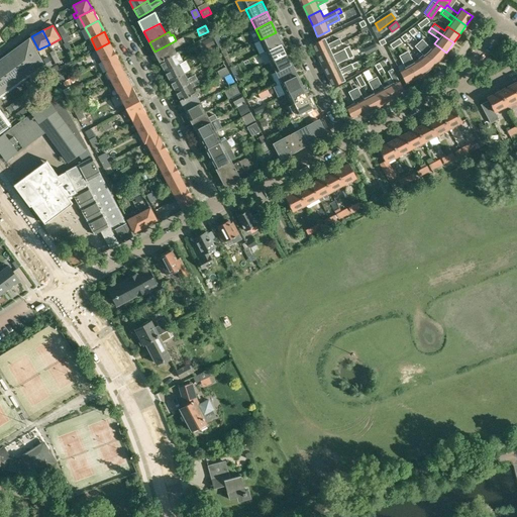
[(276,32),(261,39),(266,50),(283,42),(281,38),(279,37),(276,32)]
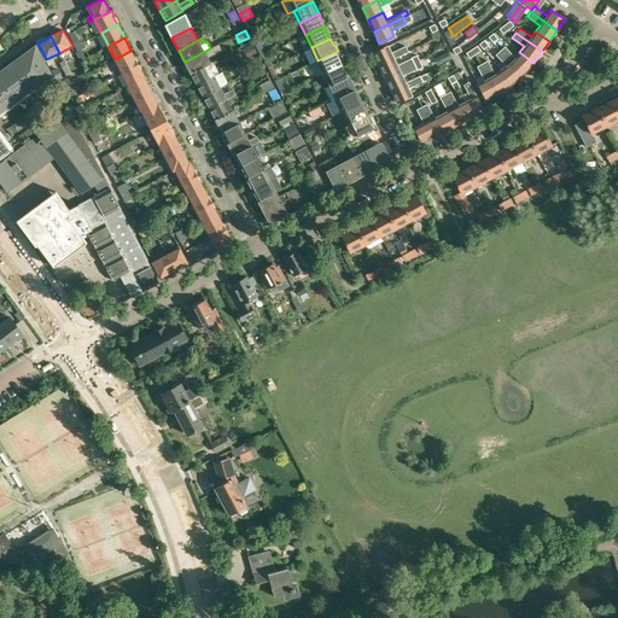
[(388,46),(373,53),(379,65),(394,58),(394,57),(408,51),(415,47),(413,42),(406,45),(404,44),(390,51),(388,46)]
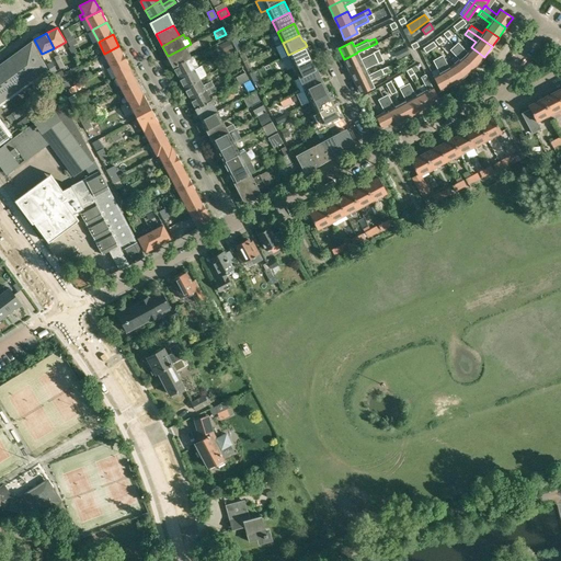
[(191,44),(168,56),(173,66),(191,56),(187,52),(201,45),(198,39),(191,44)]
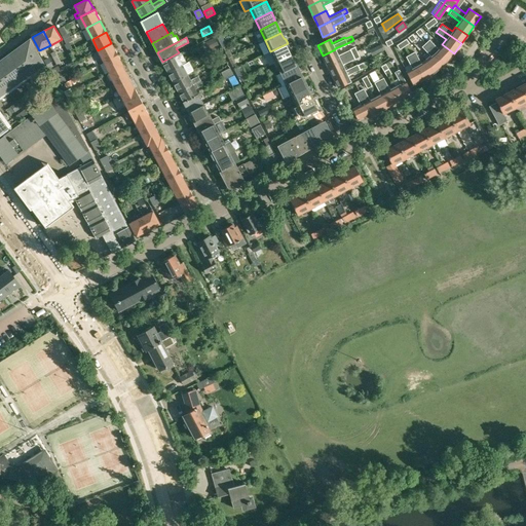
[(214,38),(202,44),(205,51),(218,45),(214,38)]
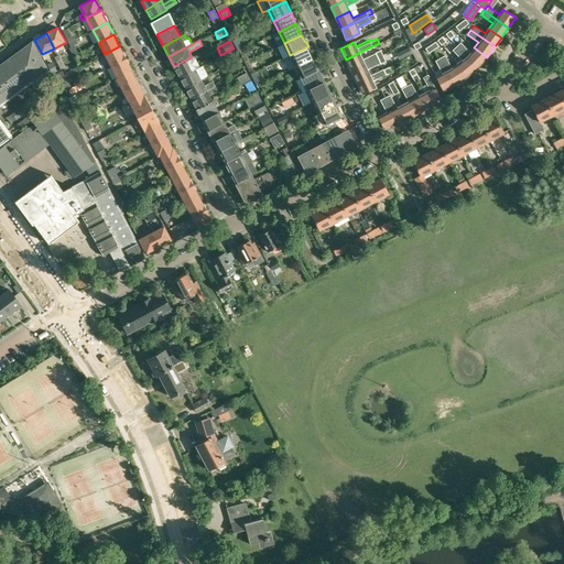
[(0,122),(0,102),(46,67),(40,55),(32,42),(0,65),(0,142),(10,136),(0,122)]
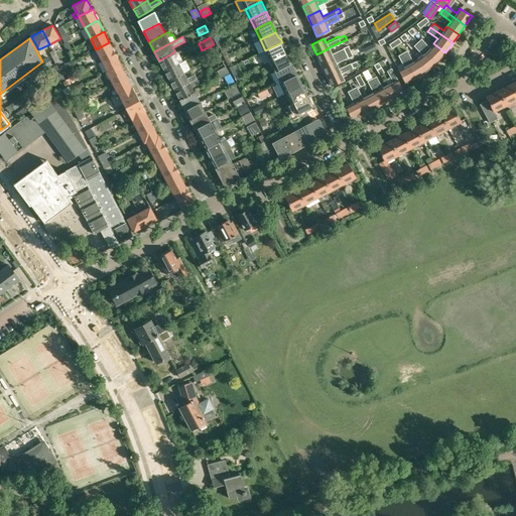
[(436,62),(445,52),(433,43),(430,48),(421,39),(417,42),(436,62)]
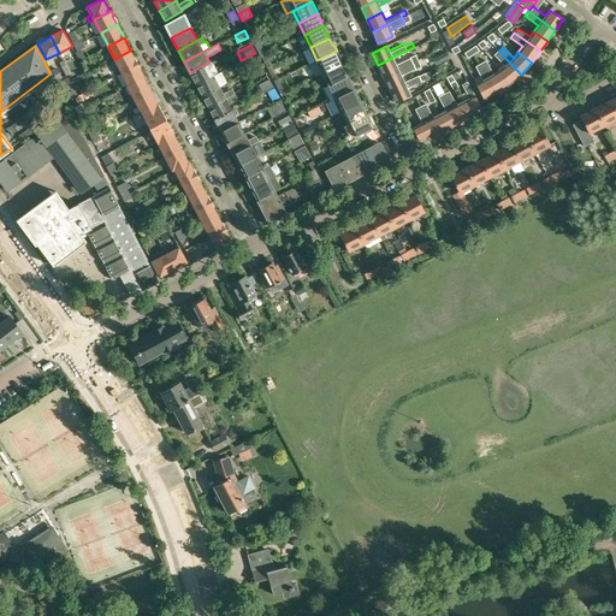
[(130,51),(114,59),(119,66),(114,69),(117,73),(122,71),(122,72),(137,64),(130,51)]
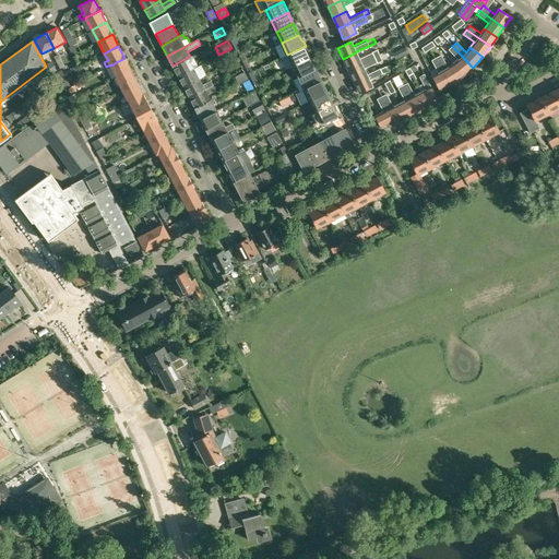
[(306,46),(287,55),(293,66),(310,58),(307,52),(308,50),(306,46)]
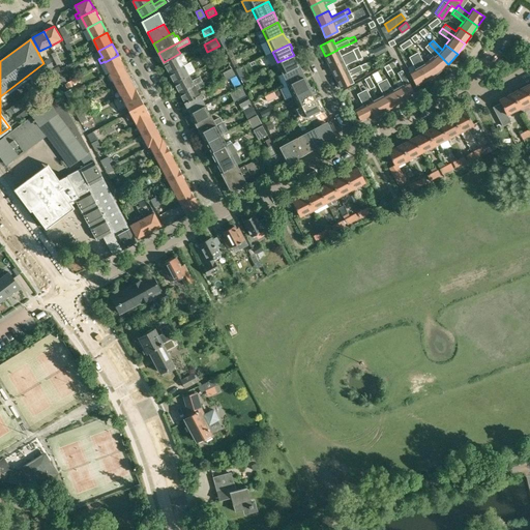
[(437,72),(448,64),(429,43),(425,47),(434,57),(430,60),(437,72)]
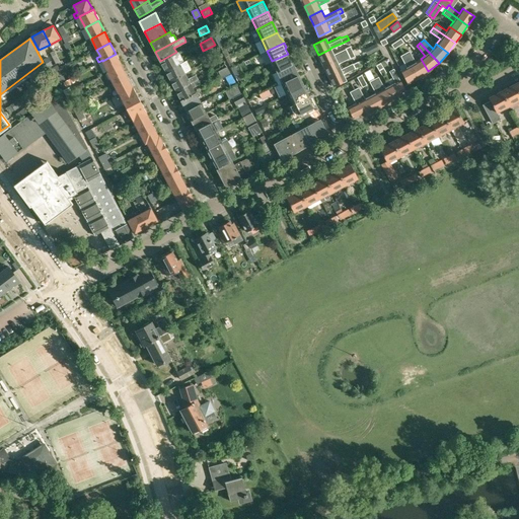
[(371,54),(379,49),(376,44),(368,48),(371,54)]
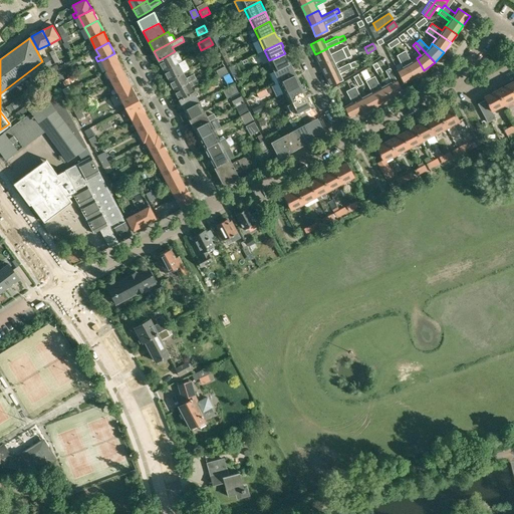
[(213,44),(201,50),(202,50),(207,48),(210,54),(216,51),(213,45),(213,44)]
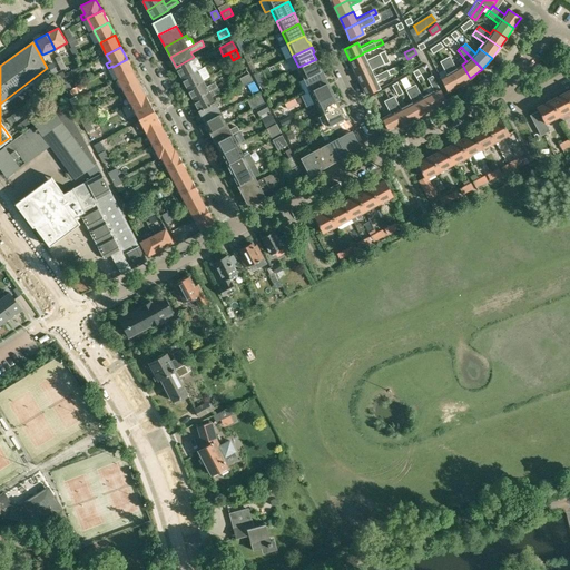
[(363,53),(350,60),(355,71),(382,58),(386,56),(384,51),(380,53),(366,60),(363,53)]
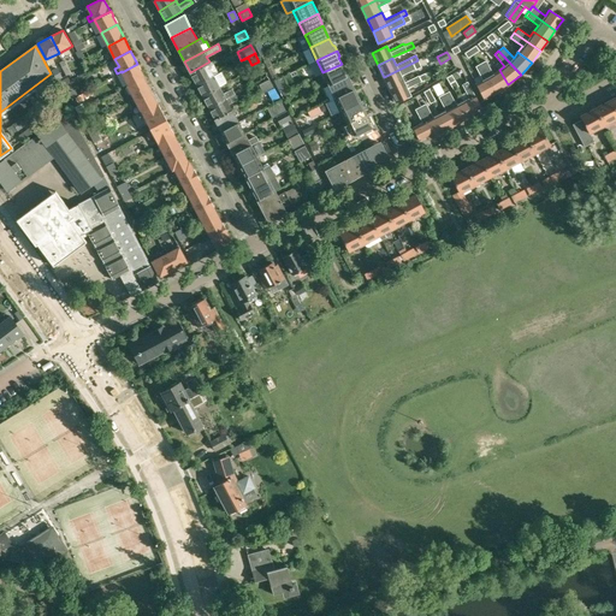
[(65,59),(59,63),(63,70),(69,66),(65,59)]
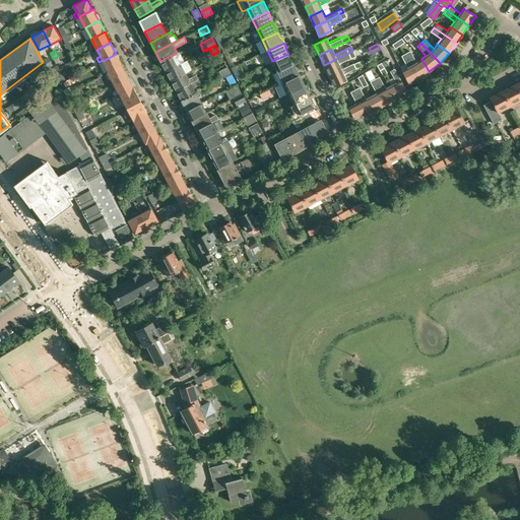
[(179,51),(177,52),(160,61),(166,71),(184,61),(179,51)]
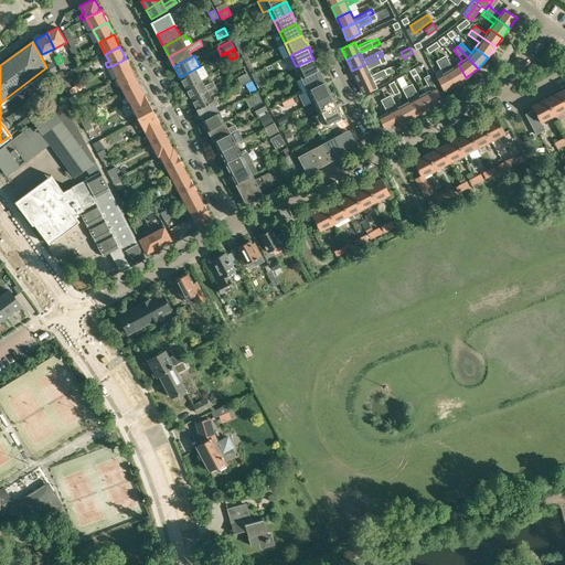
[(466,77),(458,64),(454,67),(452,67),(446,55),(441,59),(455,85),(466,77)]
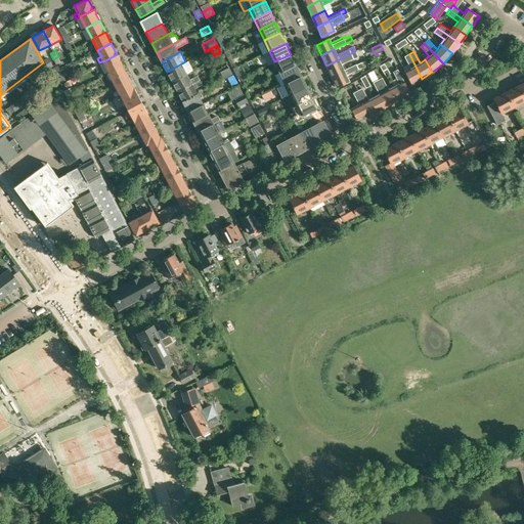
[(351,53),(326,66),(332,77),(344,71),(341,64),(353,58),(351,53)]
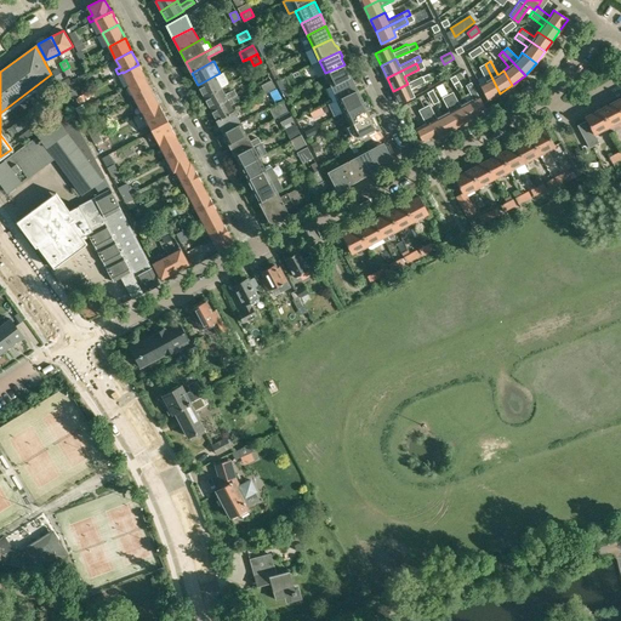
[(138,64),(123,73),(130,85),(144,78),(146,77),(138,64)]
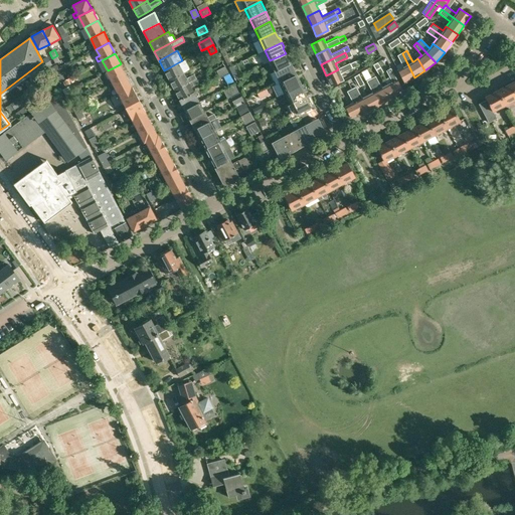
[(286,53),(270,60),(275,70),(291,63),(286,53)]
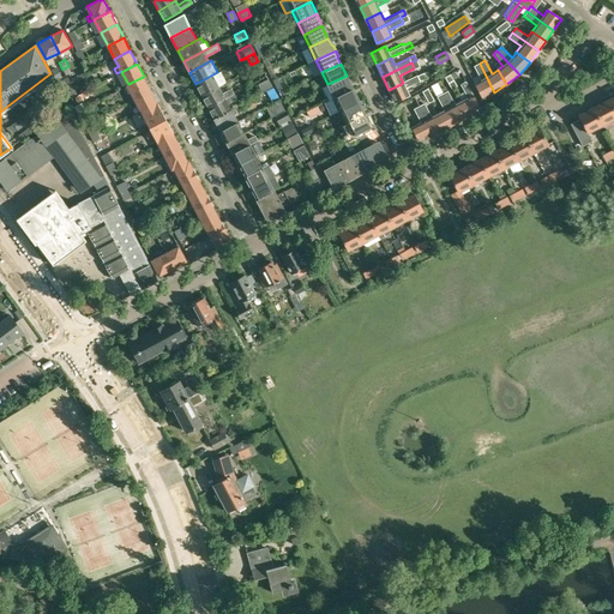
[(494,92),(480,64),(474,66),(481,80),(474,84),(482,98),(494,92)]
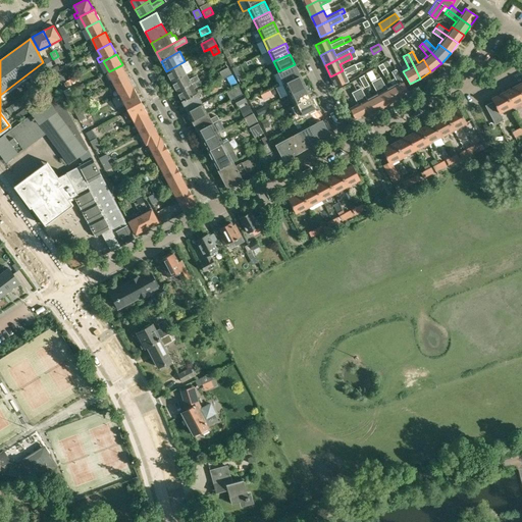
[(58,56),(53,59),(56,64),(58,63),(59,65),(63,62),(62,60),(60,60),(58,56)]
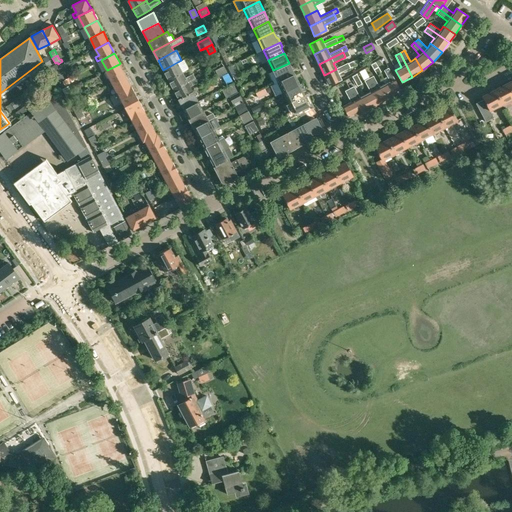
[(181,60),(163,70),(168,80),(182,72),(189,69),(184,59),(181,60)]
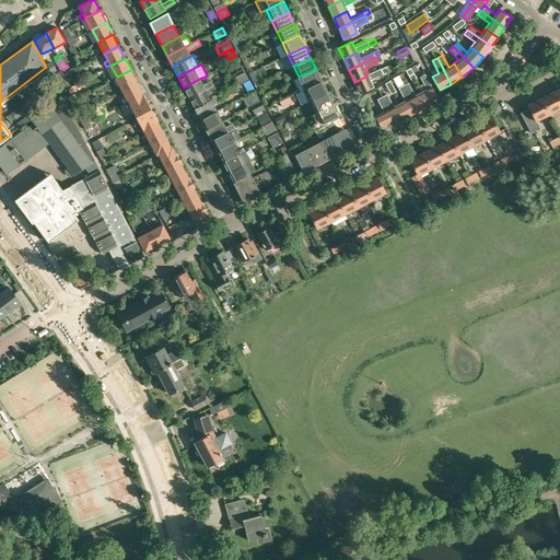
[(267,65),(254,71),(249,73),(255,84),(260,83),(259,82),(269,78),(266,73),(270,71),(267,65)]
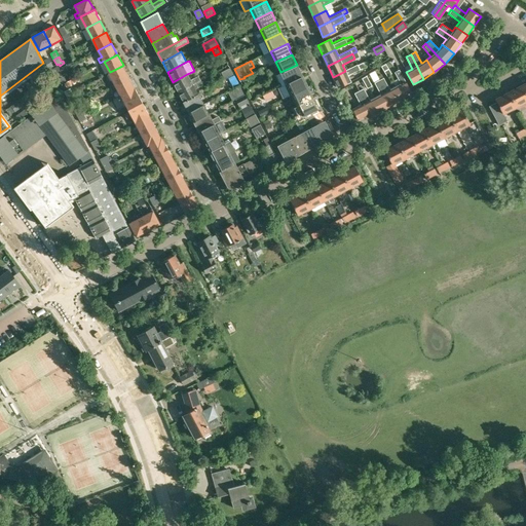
[(345,71),(333,77),(338,87),(350,81),(347,76),(365,68),(363,64),(359,66),(345,72),(345,71)]
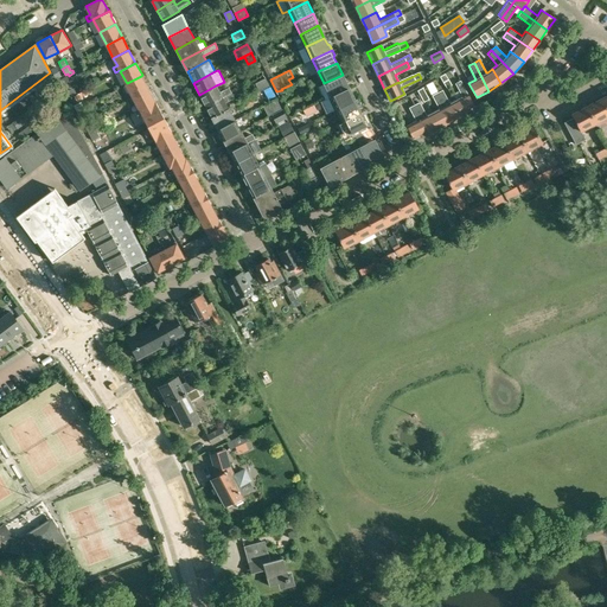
[(343,75),(324,83),(330,96),(349,88),(343,75)]
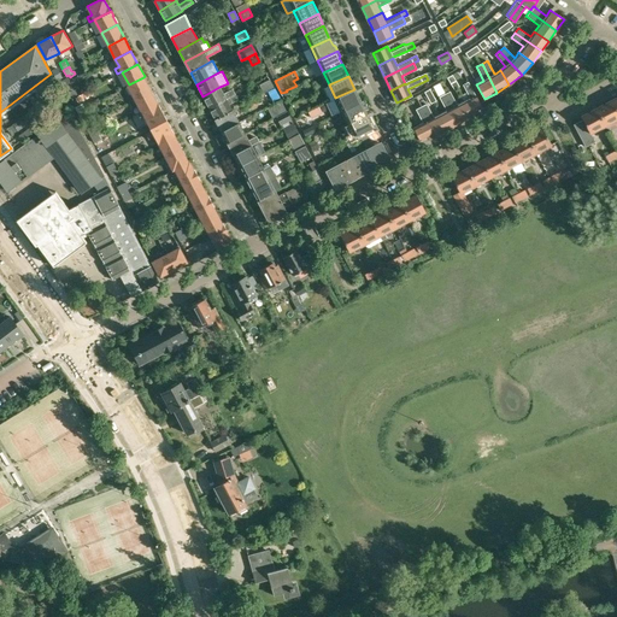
[(69,77),(62,81),(66,90),(74,87),(69,77)]
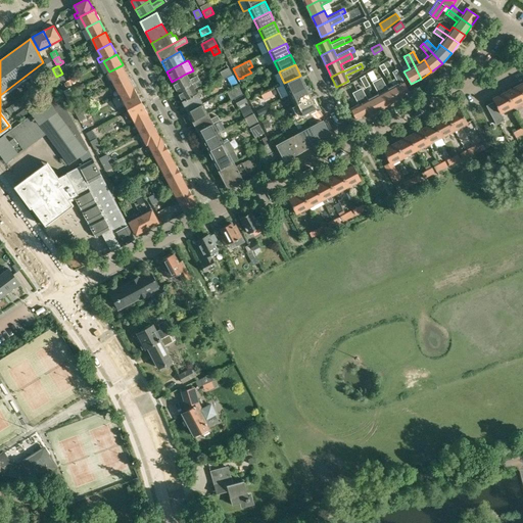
[(122,65),(109,72),(108,73),(114,84),(128,77),(122,65)]
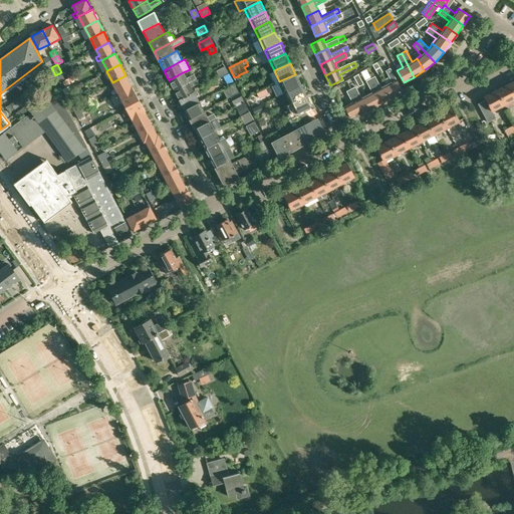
[(214,76),(216,80),(223,76),(229,73),(225,66),(216,70),(218,73),(214,76)]
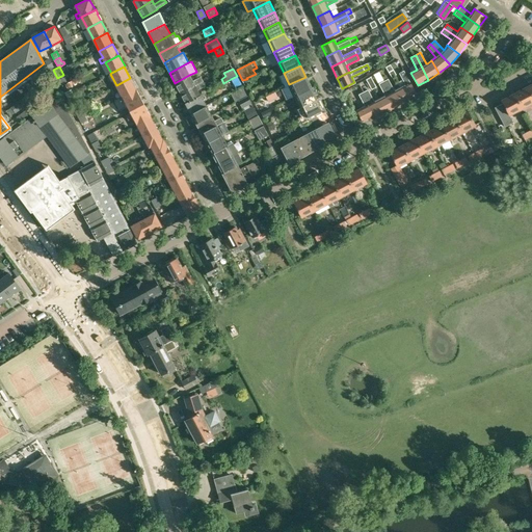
[(405,85),(400,87),(406,101),(417,95),(409,82),(410,82),(404,71),(399,73),(405,85)]
